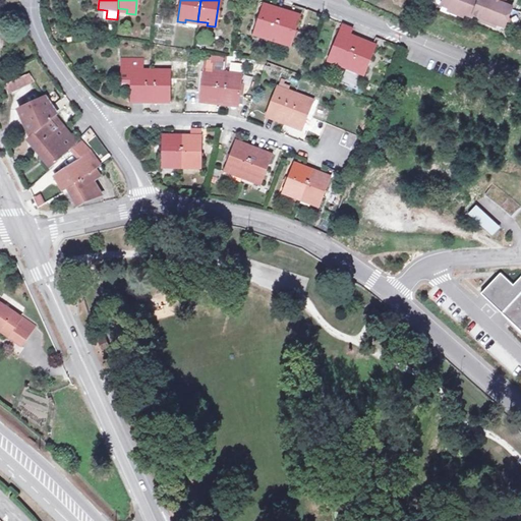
[(447,0),(445,7),(477,19),(478,17),(509,29),(517,8),(510,5),(509,5),(498,0),(447,0)]
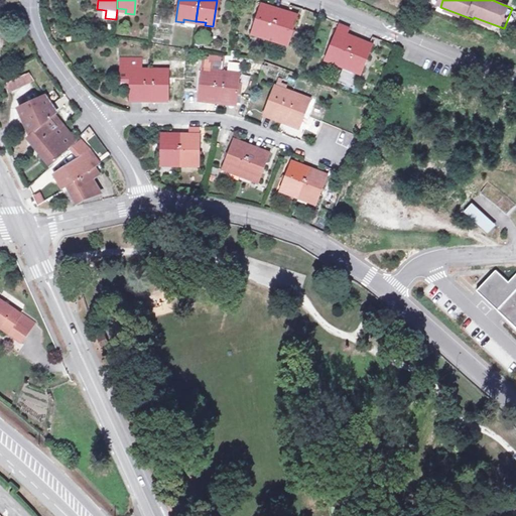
[(257,33),(270,37),(278,10),(258,4),(249,34),(255,36),(257,33)]
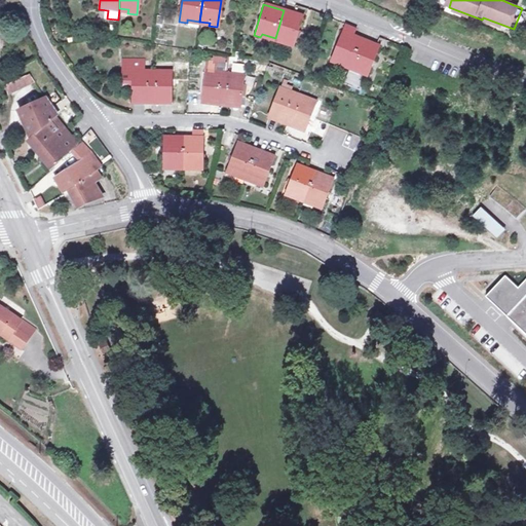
[(303,16),(284,10),(275,38),(284,40),(283,44),(294,47),(303,16)]
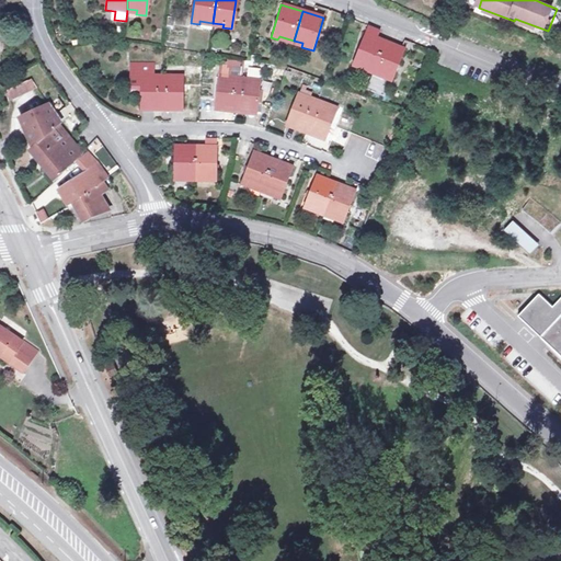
[(363,66),(374,70),(386,39),(376,36),(380,27),(369,23),(366,32),(353,66),(363,69),(363,66)]
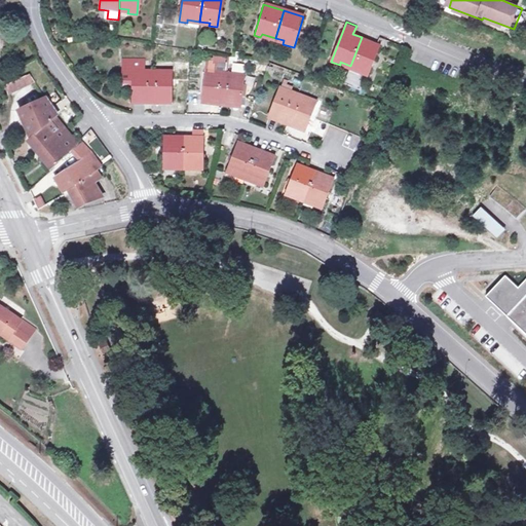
[(381,45),(362,37),(350,66),(362,70),(361,73),(369,76),(381,45)]
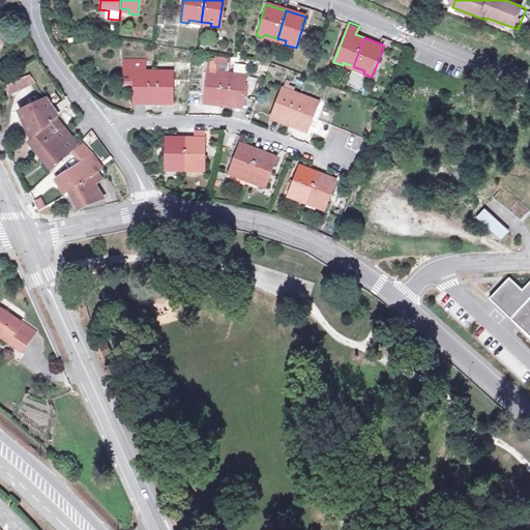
[(144,105),(151,105),(152,69),(143,69),(143,62),(123,61),(122,77),(134,77),(133,100),(145,101),(144,105)]
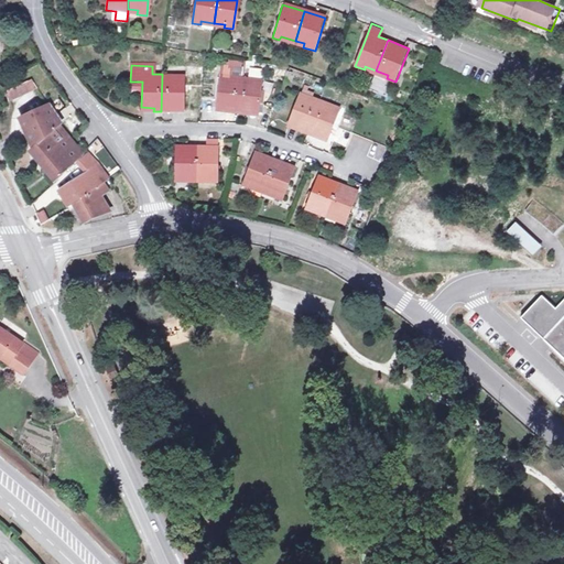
[(248,76),(261,77),(262,69),(249,68),(248,76)]
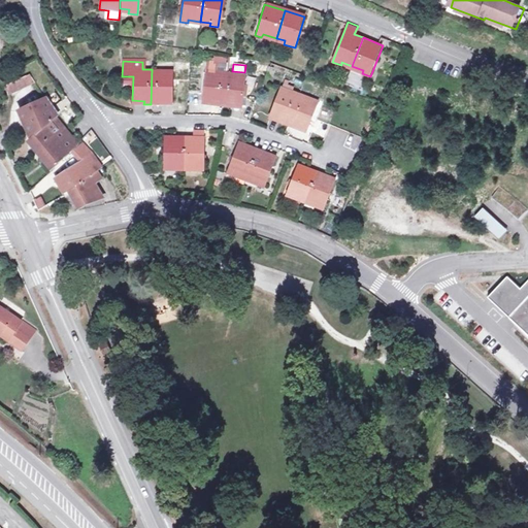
[(152,69),(151,104),(162,104),(163,101),(171,101),(172,69),(152,69)]
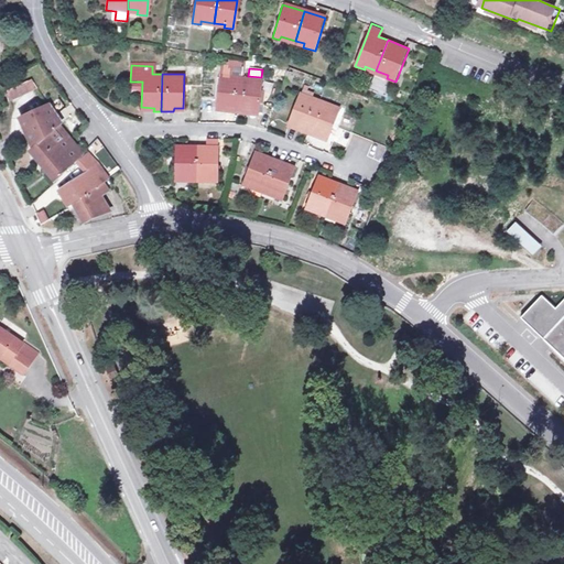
[(229,115),(237,115),(241,78),(219,76),(217,109),(229,110),(229,115)]
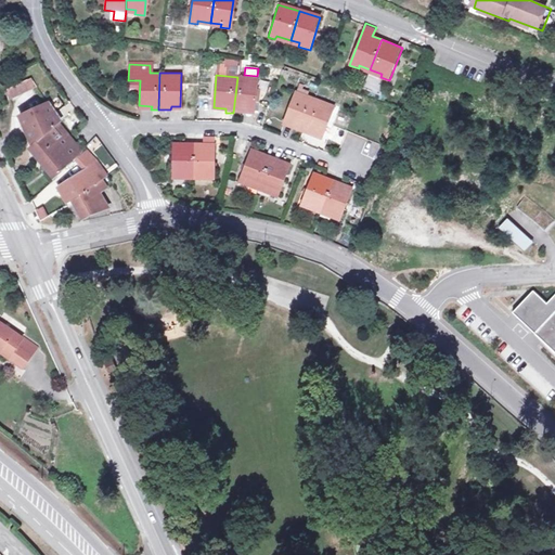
[(12,98),(39,86),(34,76),(8,88),(12,98)]
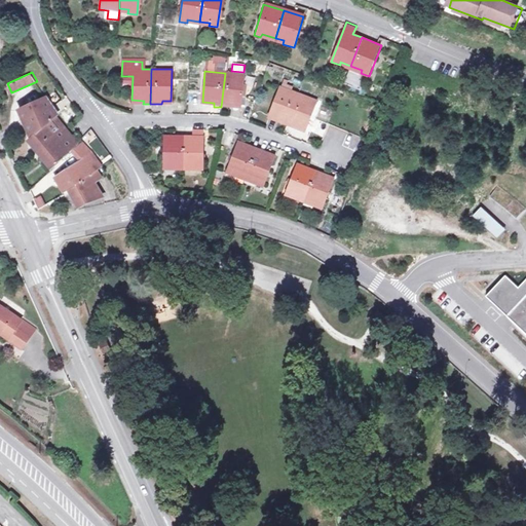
[(225,73),(221,107),(230,108),(230,105),(243,106),(247,74),(225,73)]
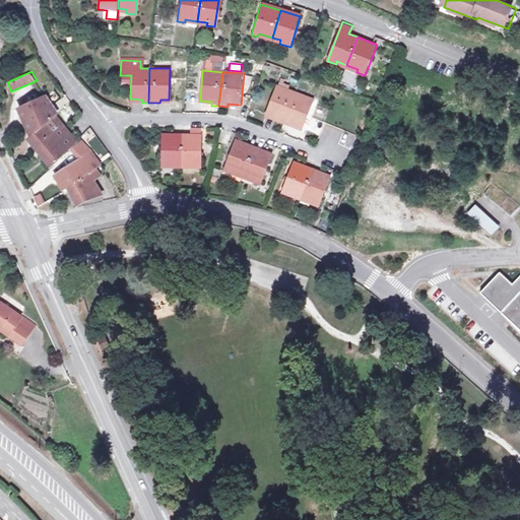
[(131,75),(120,75),(120,99),(130,99),(131,75)]
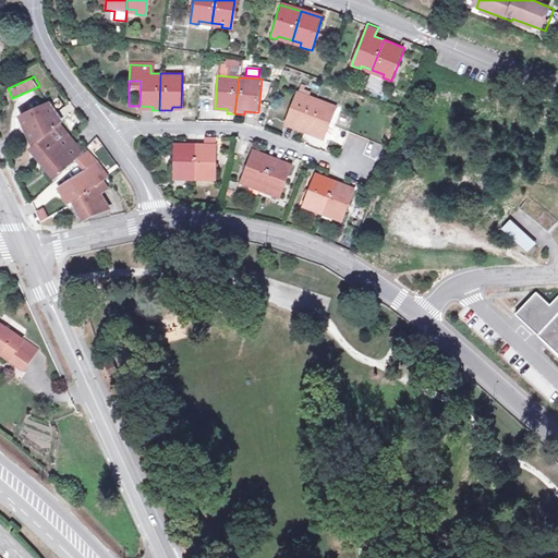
[(293,128),(303,132),(316,96),(296,89),(286,122),(294,124),(293,128)]
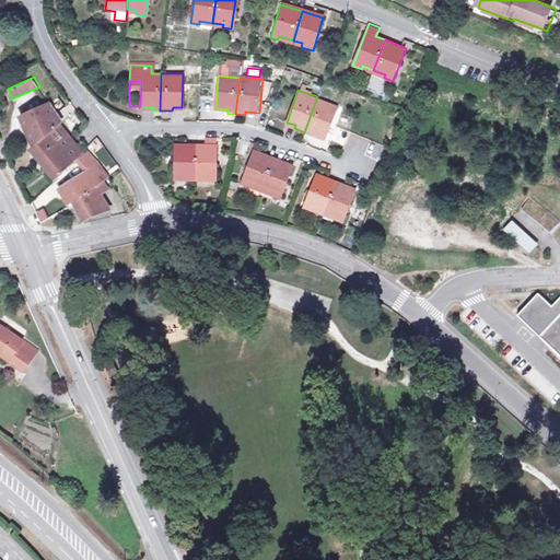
[(317,96),(304,132),(318,137),(319,133),(326,136),(338,104),(317,96)]
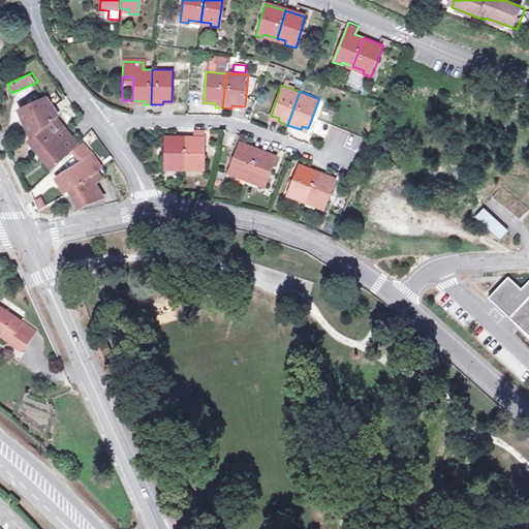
[(53,165),(76,144),(58,116),(61,115),(49,98),(20,113),(32,136),(30,137),(53,165)]
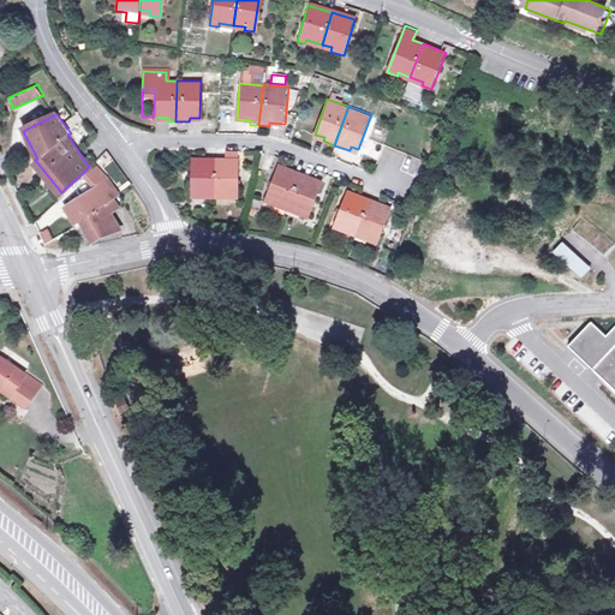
[(201,193),(214,193),(214,160),(191,160),(191,196),(201,196),(201,193)]
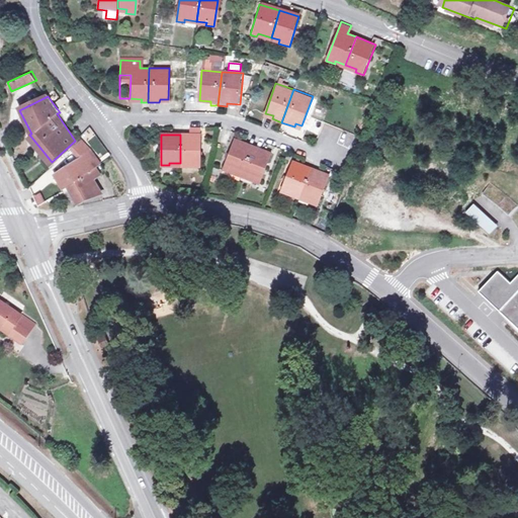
[(199,136),(180,135),(180,163),(190,163),(190,166),(198,166),(199,136)]
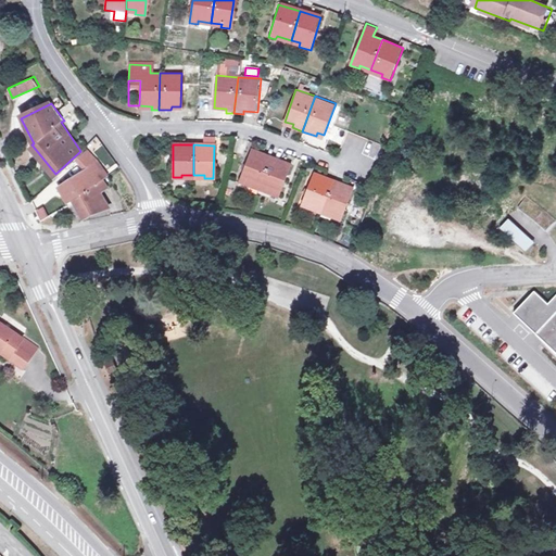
[(77,159),(86,171),(97,164),(86,150),(77,159)]
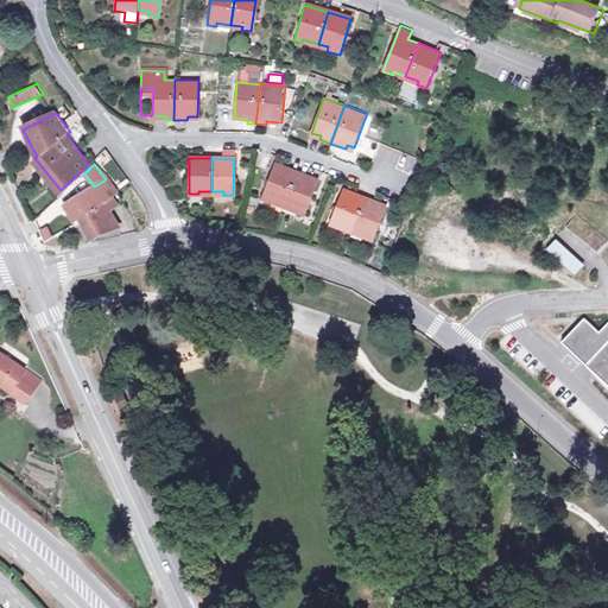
[(274,200),(285,203),(296,172),(274,165),(261,198),(273,203),(274,200)]
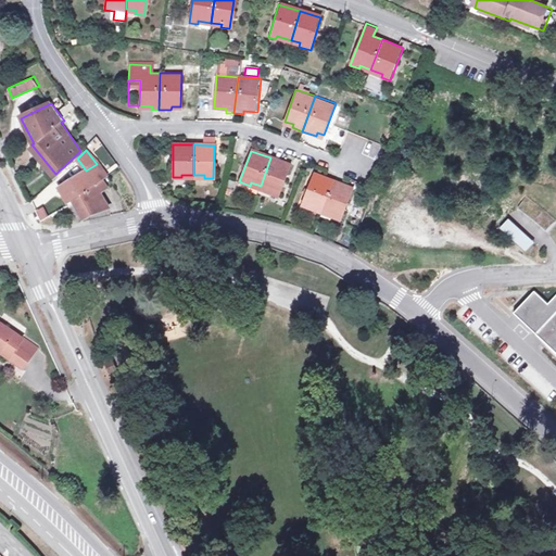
[(290,165),(270,158),(261,186),(272,190),(270,193),(279,197),(290,165)]
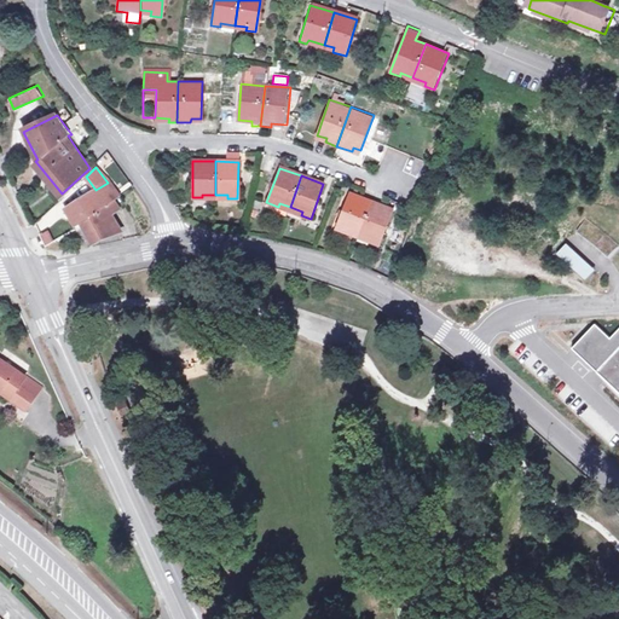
[(79,223),(80,221),(111,202),(120,197),(108,183),(96,190),(70,204),(79,223)]
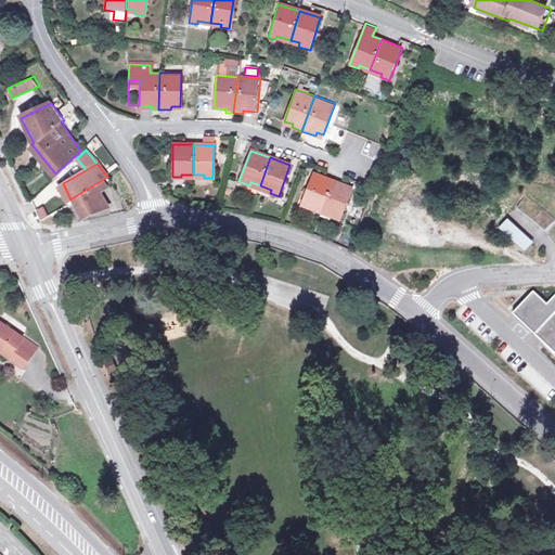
[(311,205),(323,209),(333,181),(313,175),(302,205),(310,208),(311,205)]
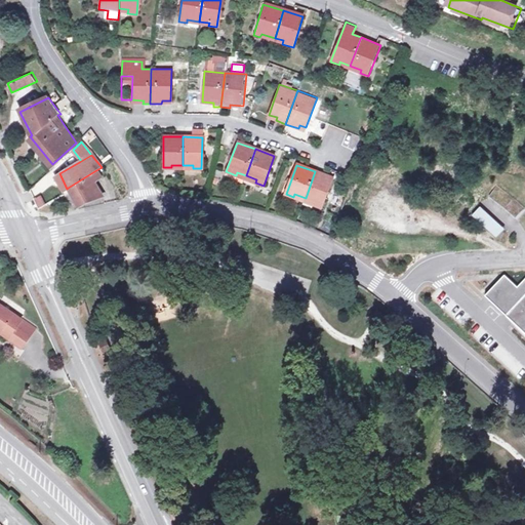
[(102,167),(94,171),(98,178),(94,182),(99,190),(114,180),(102,167)]
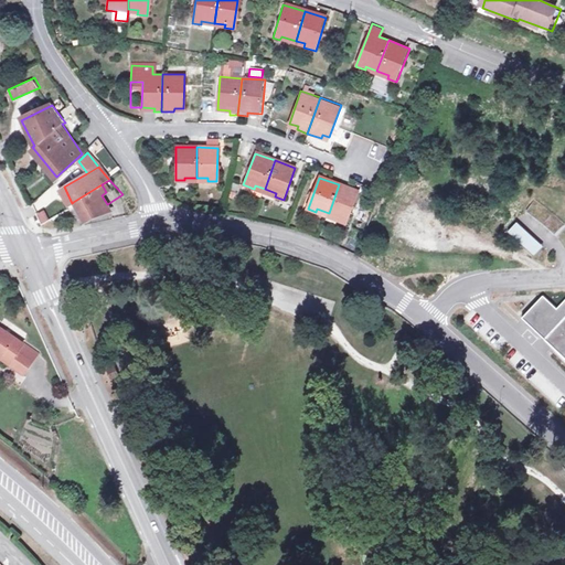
[(106,192),(102,184),(73,202),(82,221),(108,209),(107,204),(102,195),(106,192)]
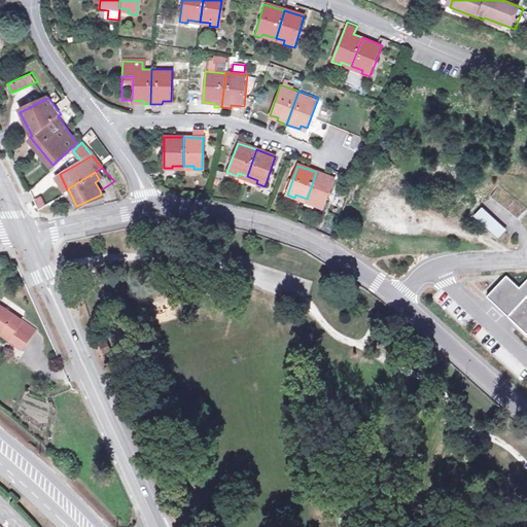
[(336,179),(316,172),(307,199),(317,202),(316,206),(324,209),(336,179)]
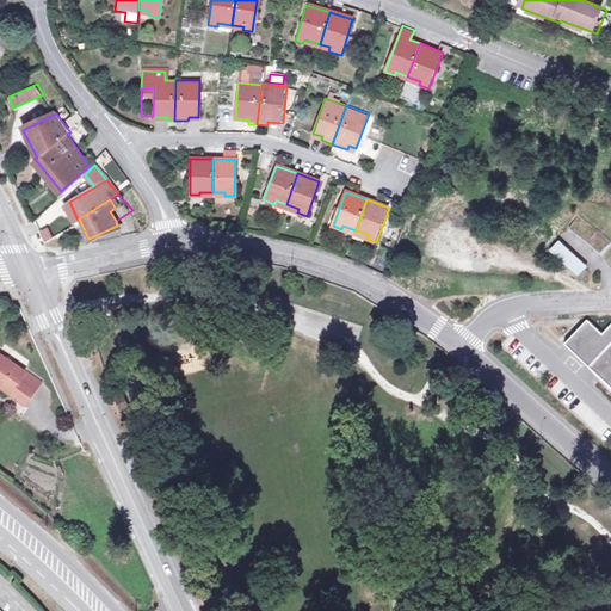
[(610,242),(599,232),(579,216),(571,229),(590,245),(600,254),(610,244),(610,242)]
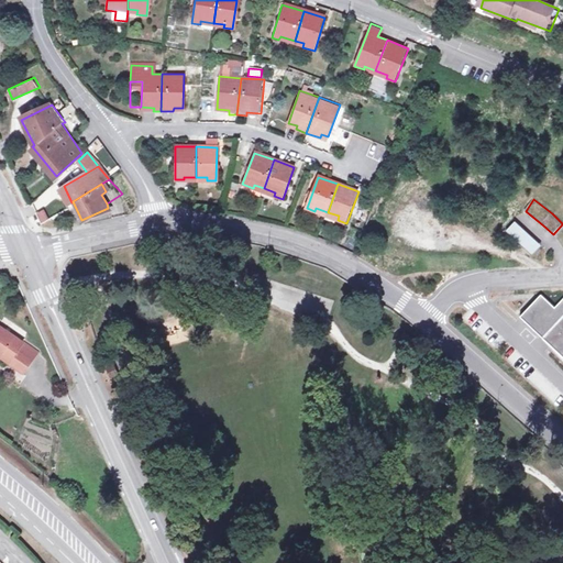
[(46,209),(39,212),(43,221),(51,217),(46,209)]
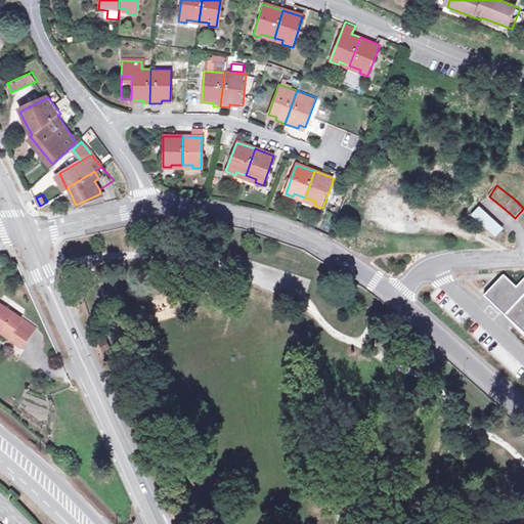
[(504,228),(480,206),(472,215),(495,237),(504,228)]
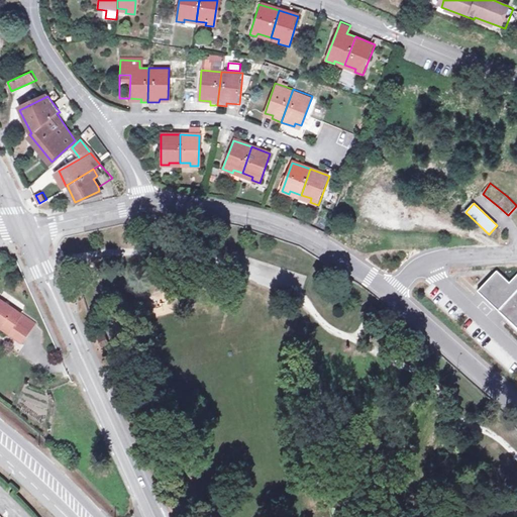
[(497,271),(477,290),(498,310),(516,328),(516,274),(509,282),(497,271)]
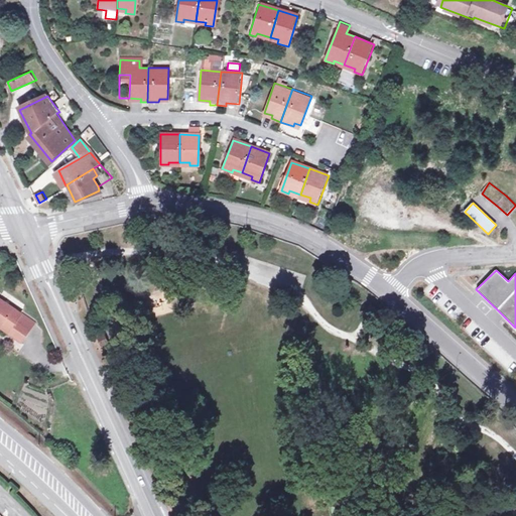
[(0,326),(19,339),(28,327),(15,317),(19,312),(0,299),(0,321),(1,323),(0,325),(0,326)]
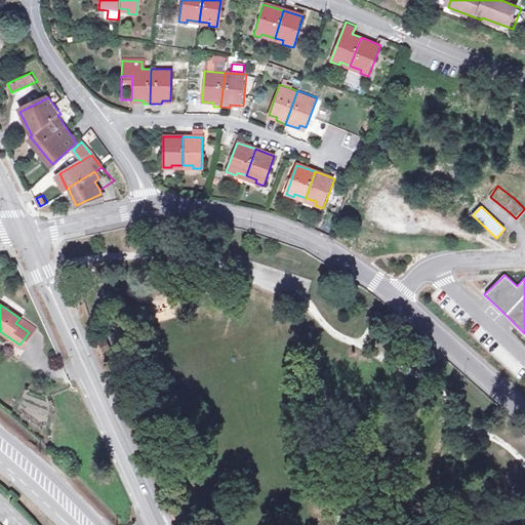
[(524,333),(506,315),(505,316),(524,336),(524,333)]
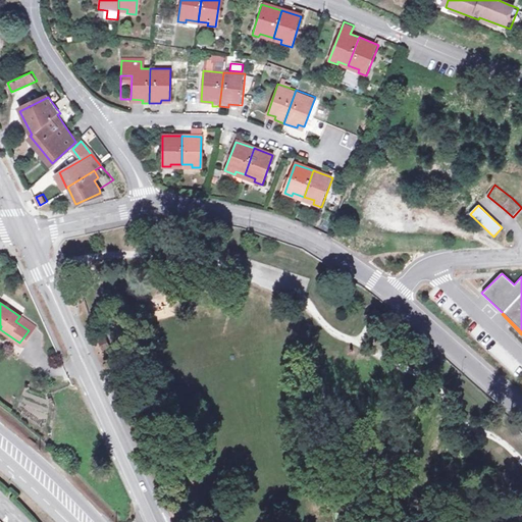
[(107,359),(114,356),(109,345),(102,348),(107,359)]
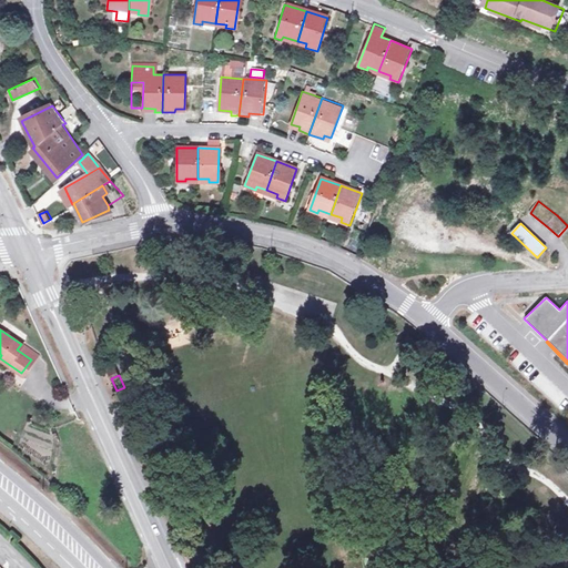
All buildings are outlined.
